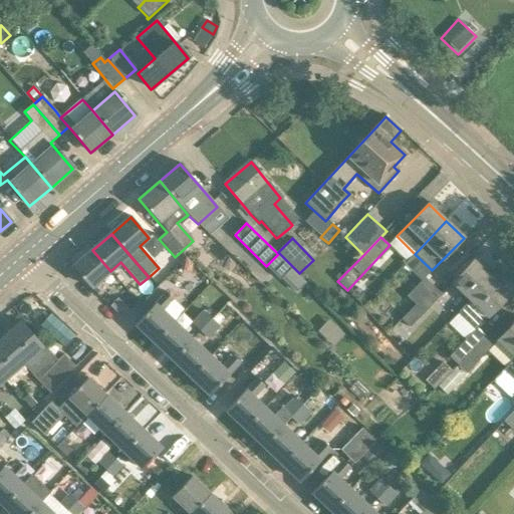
[(92,250),(72,267),(90,288),(110,271),(92,250)]
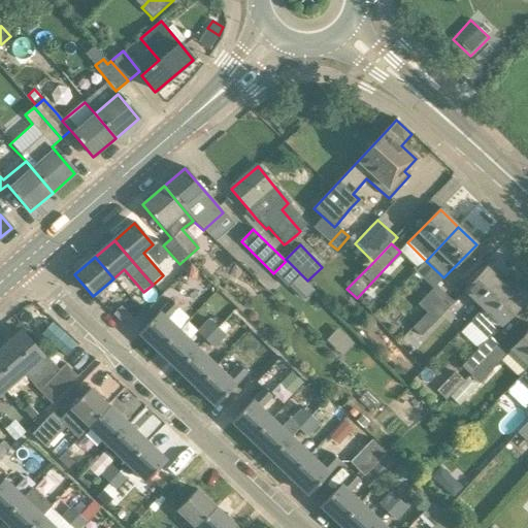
[(191,265),(184,272),(187,276),(194,275),(198,272),(191,265)]
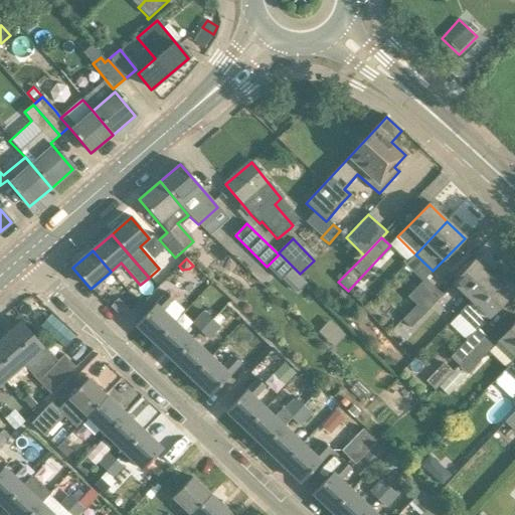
[(475,262),(452,286),(470,303),(492,279),(475,262)]
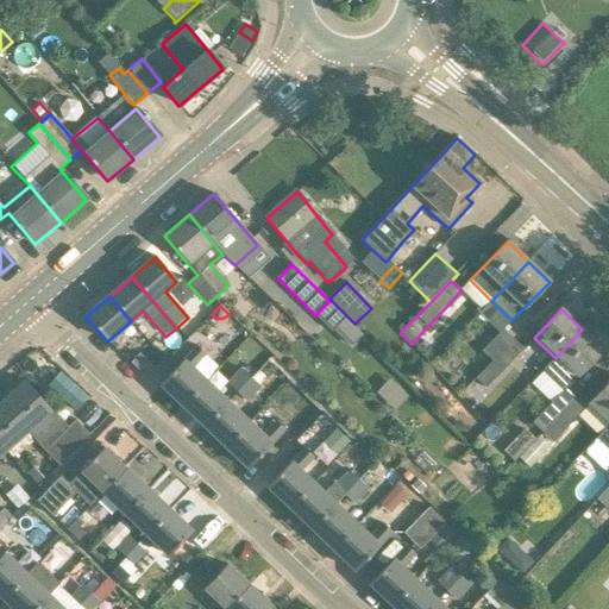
[(345,316),(332,330),(350,346),(362,333),(345,316)]
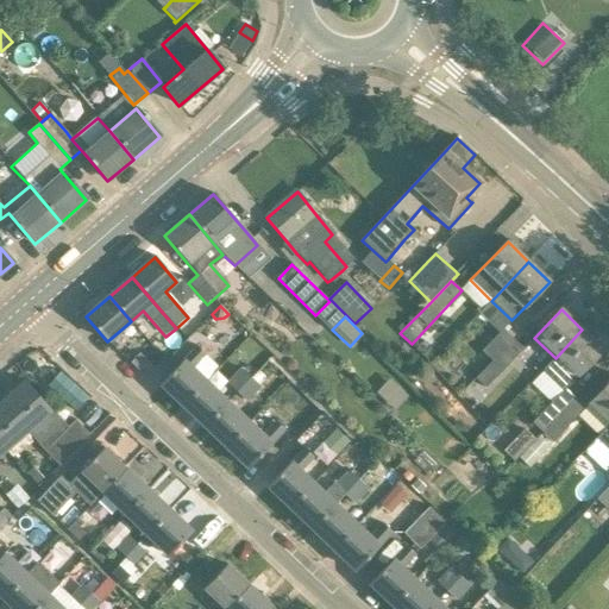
[(500,333),(482,351),(491,362),(513,340),(502,330),(500,333)]
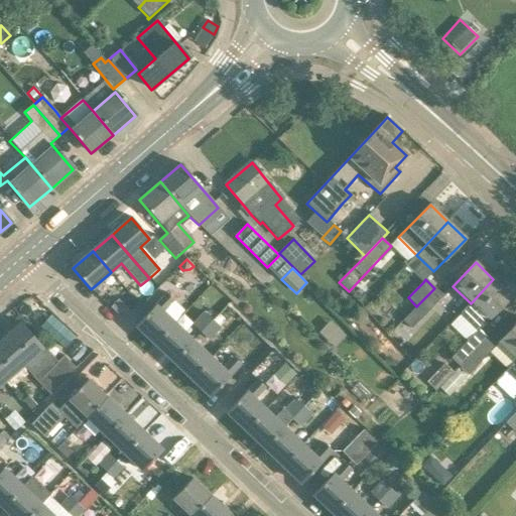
[(461,348),(450,359),(460,367),(488,338),(479,331),(489,320),(488,319),(511,296),(493,279),(471,303),(459,315),(476,332),(468,342),(461,348)]
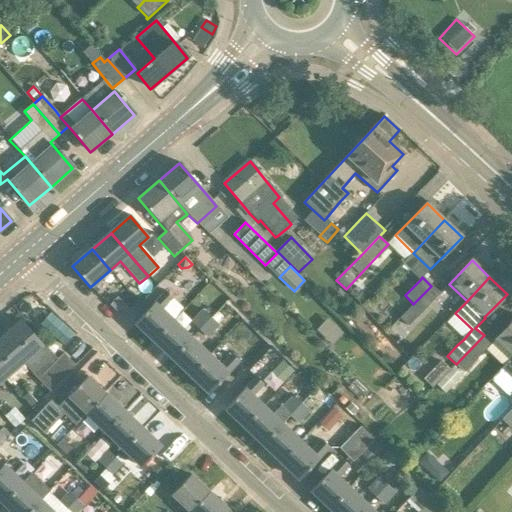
[(413,304),(399,319),(407,327),(439,294),(431,286),(413,304)]
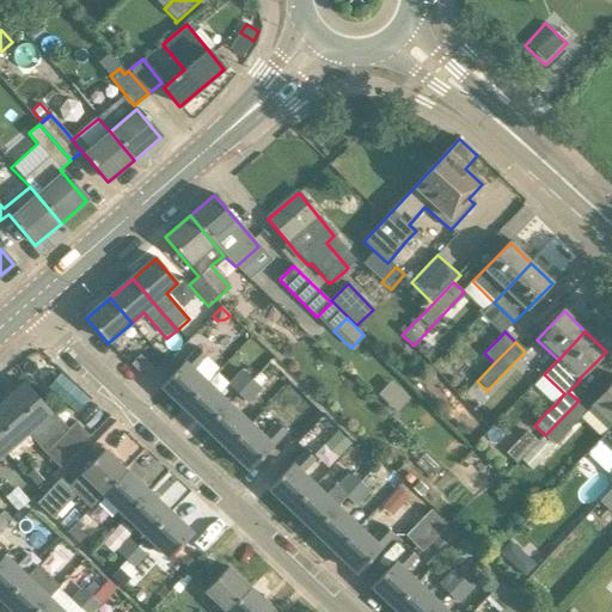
[(197,349),(161,386),(184,408),(207,384),(194,371),(207,357),(197,349)]
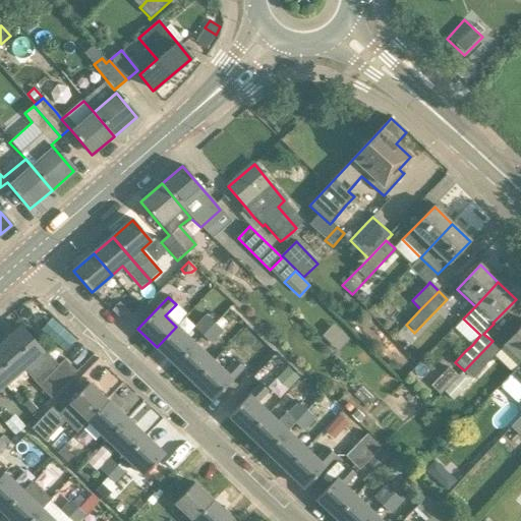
[(119,302),(111,310),(122,322),(130,312),(119,302)]
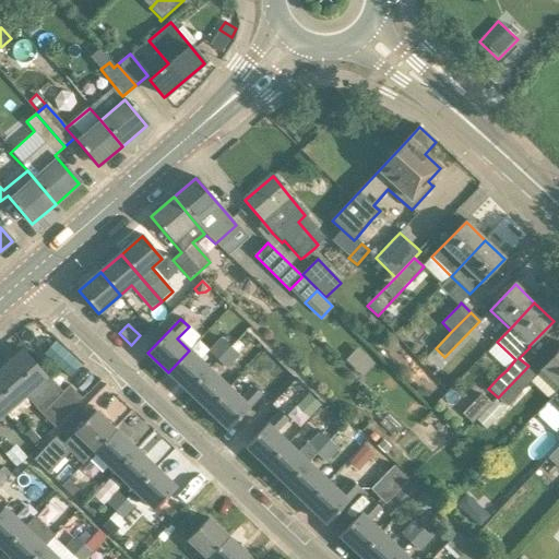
[(221,339),(209,352),(217,360),(229,347),(221,339)]
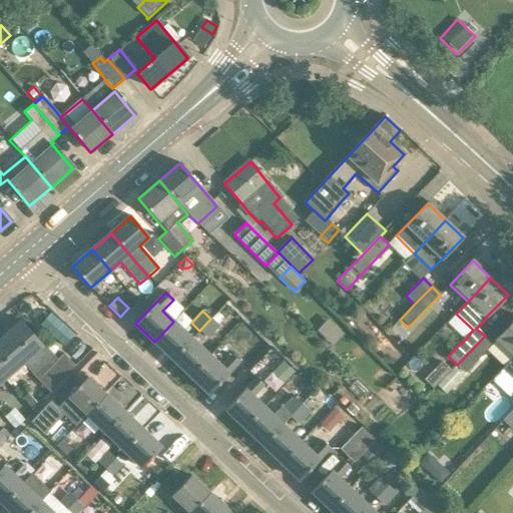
[(330,318),(319,330),(336,344),(346,332),(330,318)]
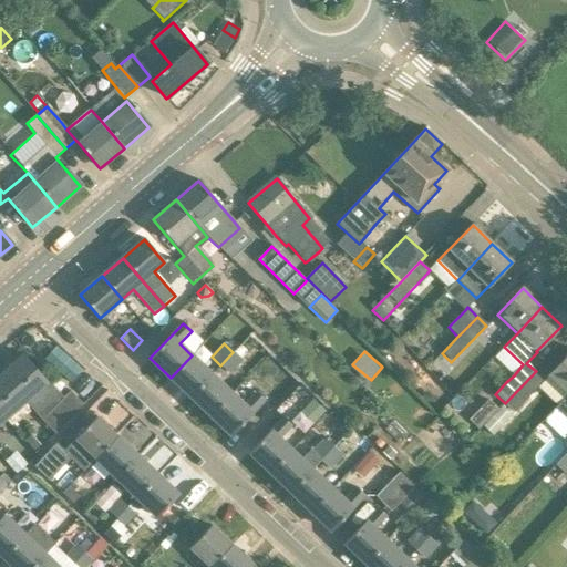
[(233,352),(220,366),(229,373),(241,360),(233,352)]
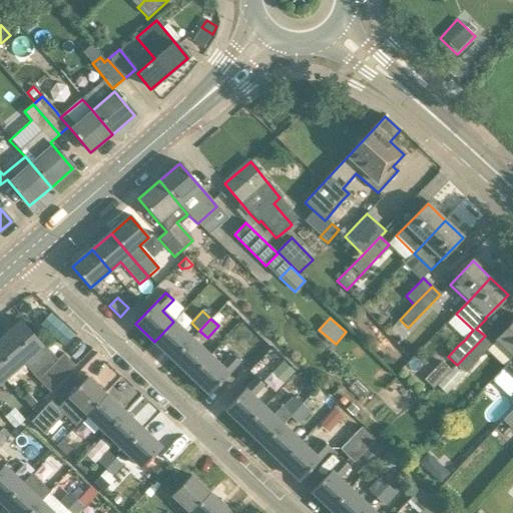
[(20,321),(1,338),(23,363),(38,381),(50,393),(76,367),(75,366),(64,355),(58,360),(42,346),(20,321)]
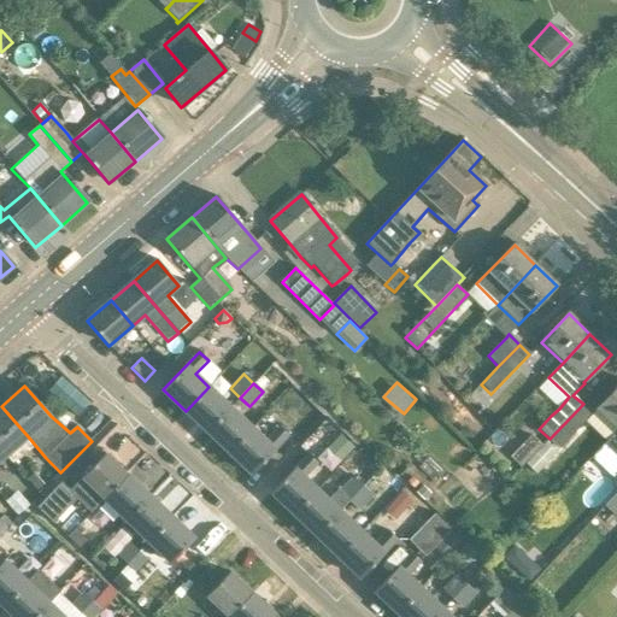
[(209,387),(186,411),(207,432),(230,407),(209,387)]
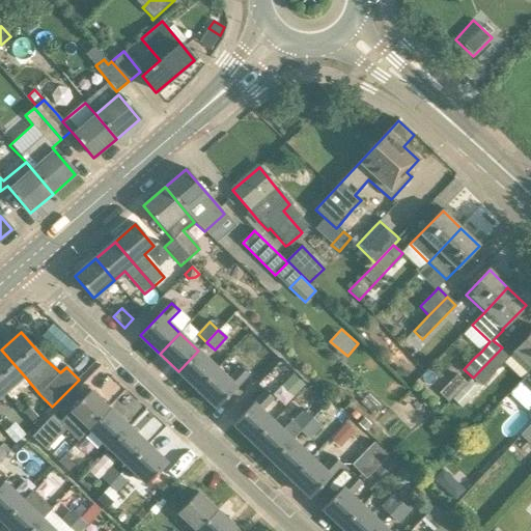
[(502,347),(473,378),(481,386),(503,363),(522,381),(525,379),(530,371),(530,334),(510,356),(502,347)]
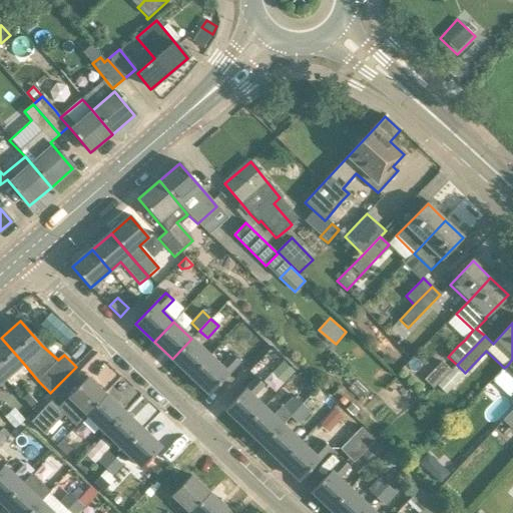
[(1,338),(0,338),(0,375),(3,380),(23,363),(1,338)]
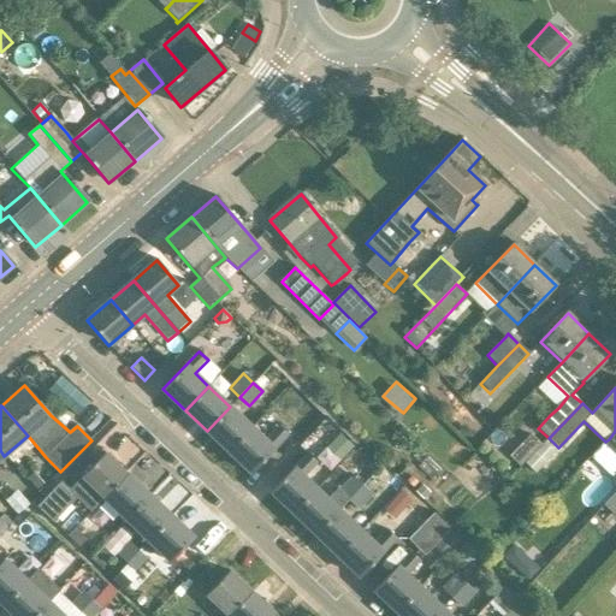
[(230,407),(207,431),(230,452),(253,428),(230,407)]
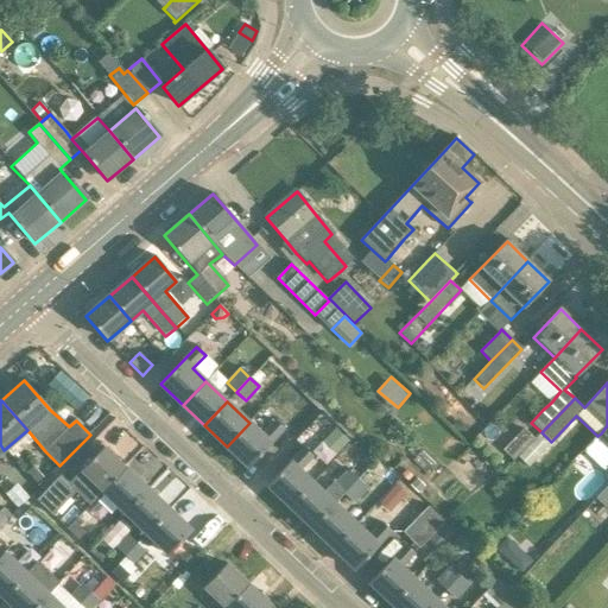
[(249,423),(227,447),(248,468),(284,431),(273,420),(261,434),(249,423)]
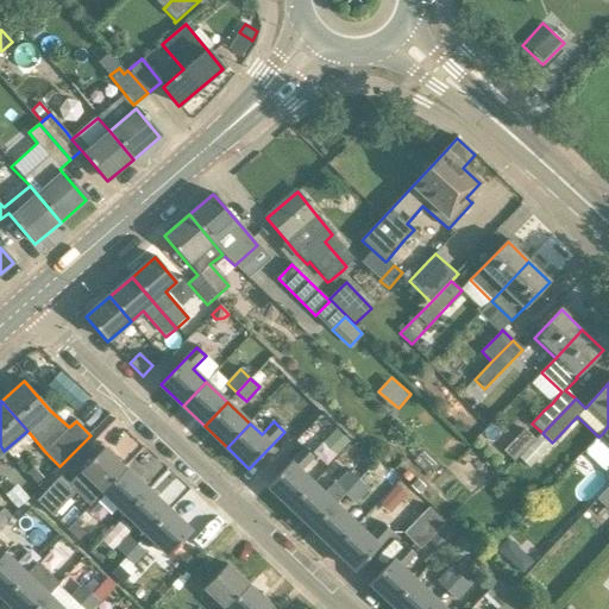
[(598,437),(584,452),(604,471),(604,472),(604,475),(604,476),(604,477),(604,479),(606,481),(607,482),(607,483),(608,484),(608,485),(608,426),(602,434),(598,437)]
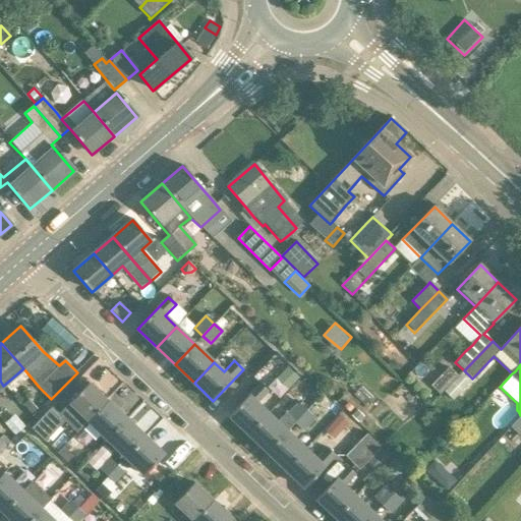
[(287,367),(276,379),(287,389),(297,378),(287,367)]
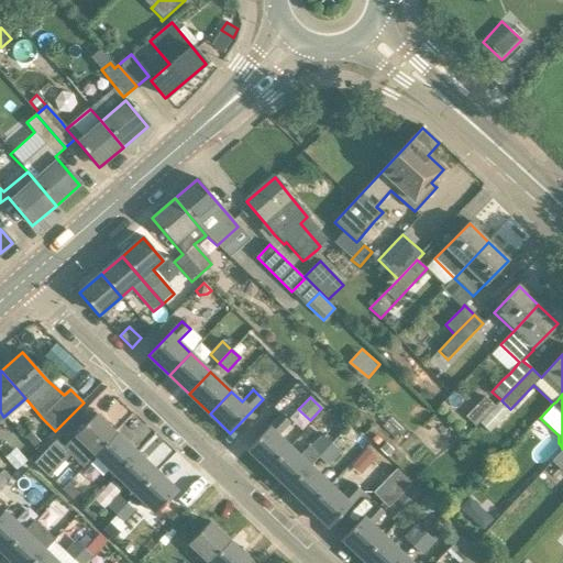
[(485,397),(476,407),(486,417),(496,407),(485,397)]
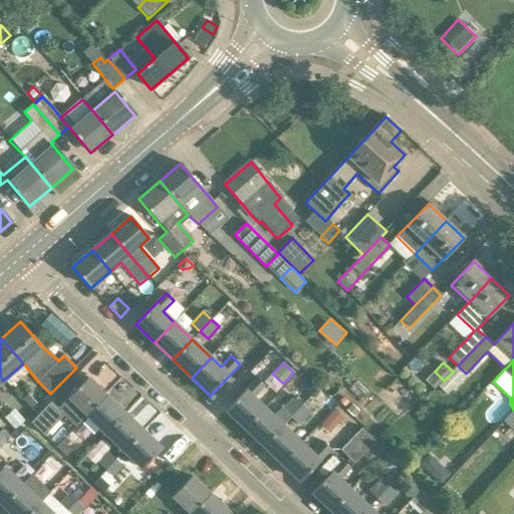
[(50,404),(30,424),(44,437),(63,416),(75,428),(87,417),(106,397),(87,377),(56,410),(50,404)]
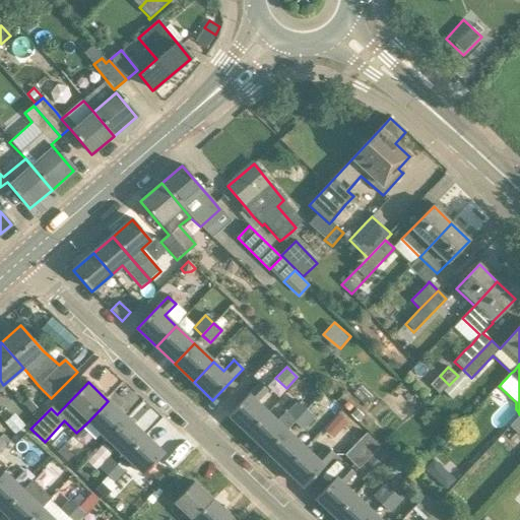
[(259,383),(229,415),(248,434),(267,413),(256,402),(267,391),(259,383)]
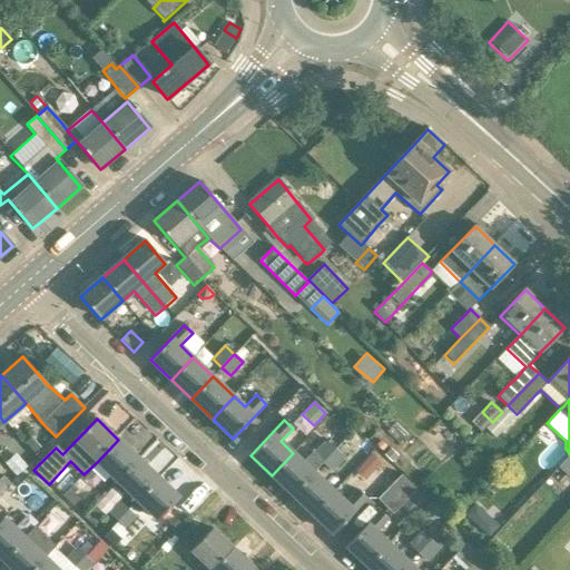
[(33,438),(26,443),(35,453),(41,448),(33,438)]
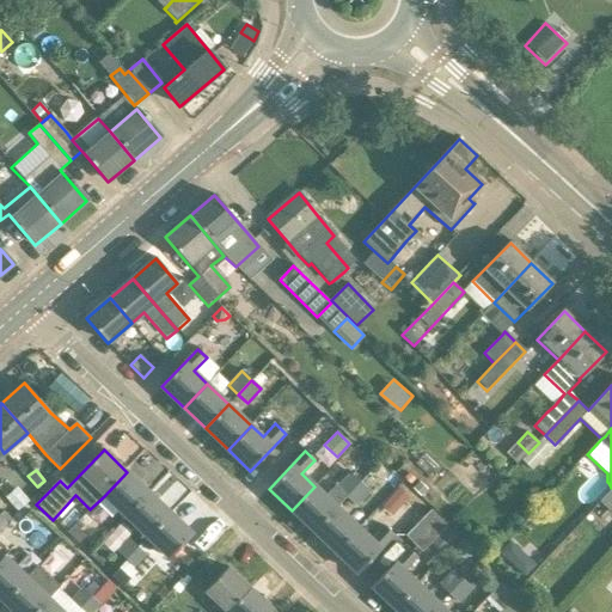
[(127,472),(104,496),(126,516),(148,493),(127,472)]
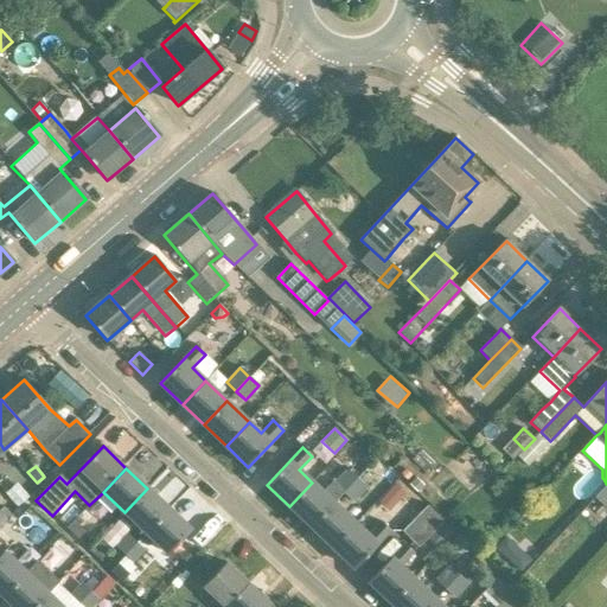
[(312,483),(289,506),(311,526),(333,503),(343,493),(357,479),(347,470),(334,484),(333,481),(321,492),(312,483)]
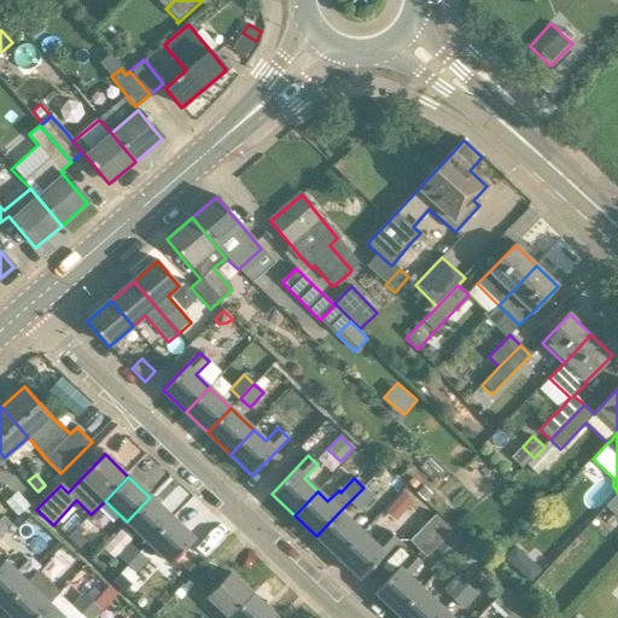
[(423,487),(414,495),(424,503),(432,495),(423,487)]
